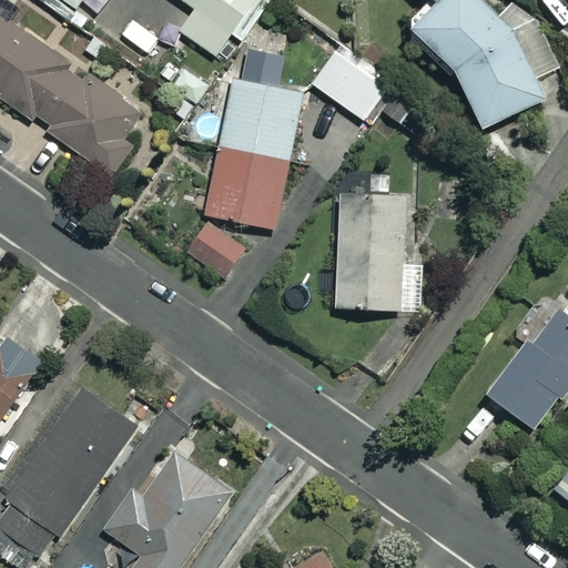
[(57,0),(72,11),(80,0),(57,0)]
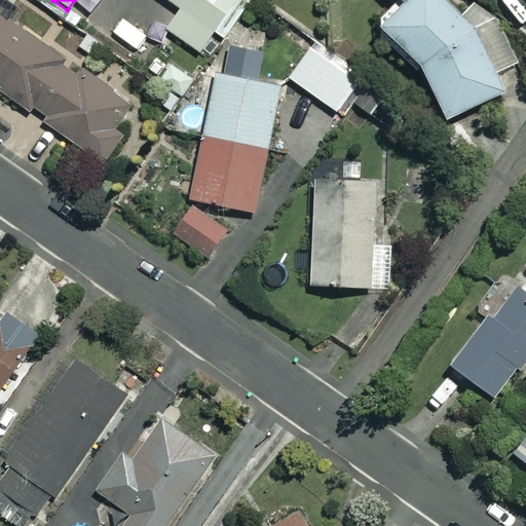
[(238,4),(231,0),(157,0),(214,39),(238,4)]
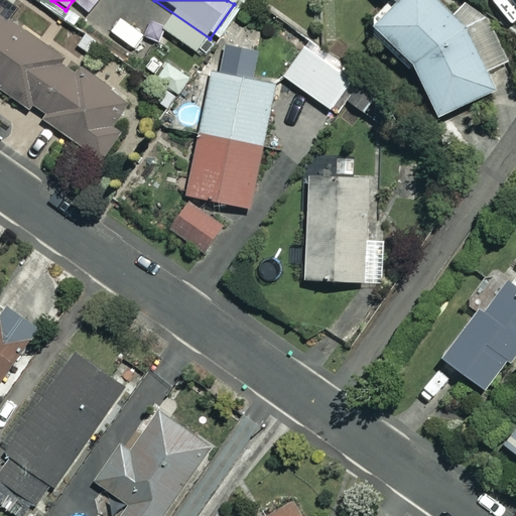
[(463,2),(453,15),(433,0),(395,0),(368,27),(432,116),(494,90),(485,73),(509,61),(463,2)]
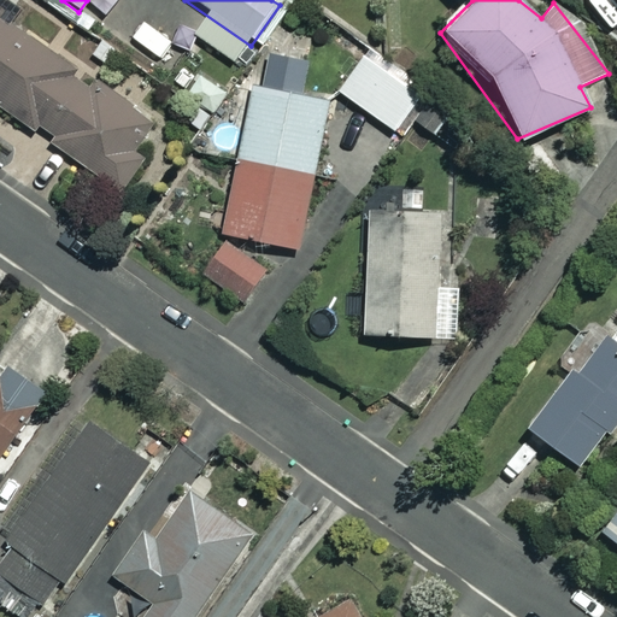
[(154,124),(0,18),(0,110),(121,192),(144,157),(136,152),(154,124)]
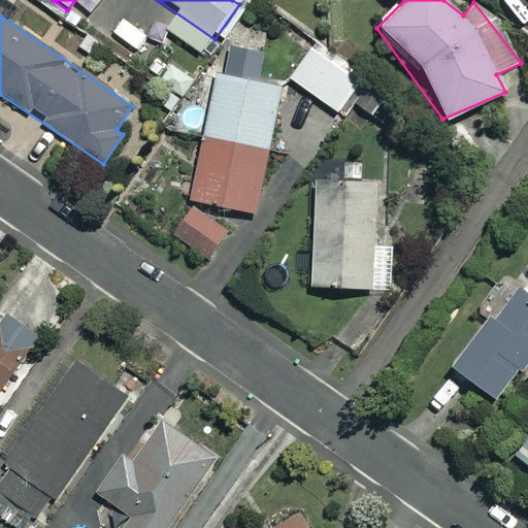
[(145,39),(123,22),(112,35),(135,53),(145,39)]
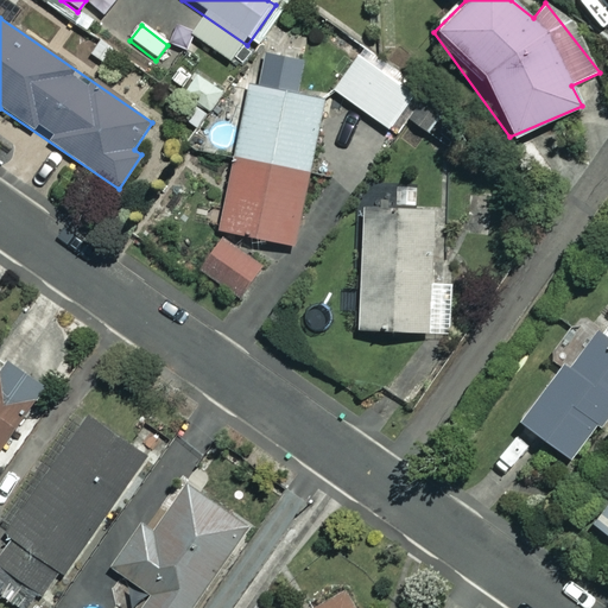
[(413,95),(359,56),(334,90),(388,130),(413,95)]
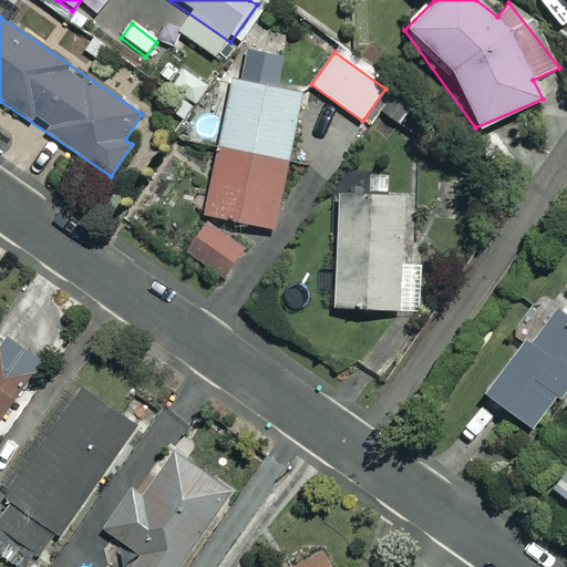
[(208,88),(186,68),(158,99),(182,119),(208,88)]
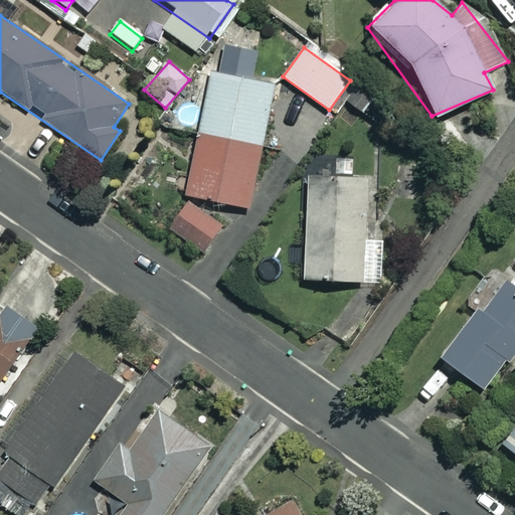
[(269,83),(207,71),(183,197),(244,209),(269,83)]
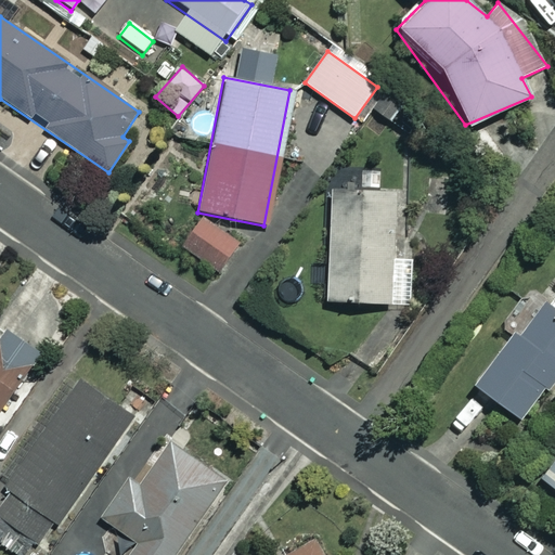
[(339,189),(326,188),(322,300),(412,304),(414,259),(392,258),(395,191),(372,190),(373,162),(340,160),(339,189)]
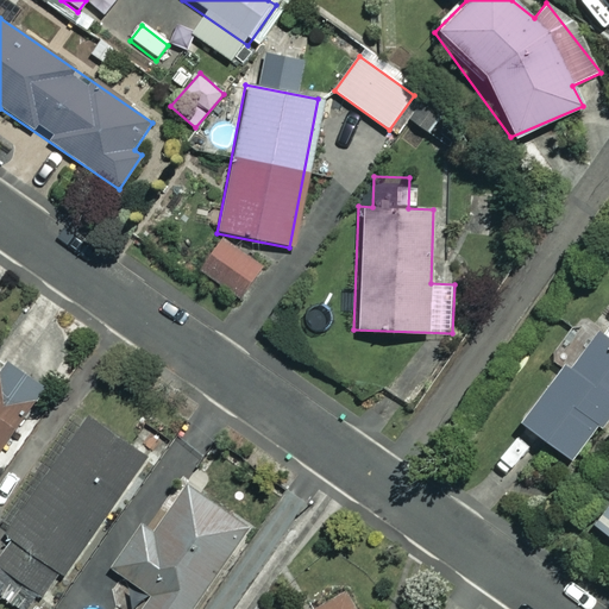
[(263,262),(223,237),(201,272),(242,296),(263,262)]
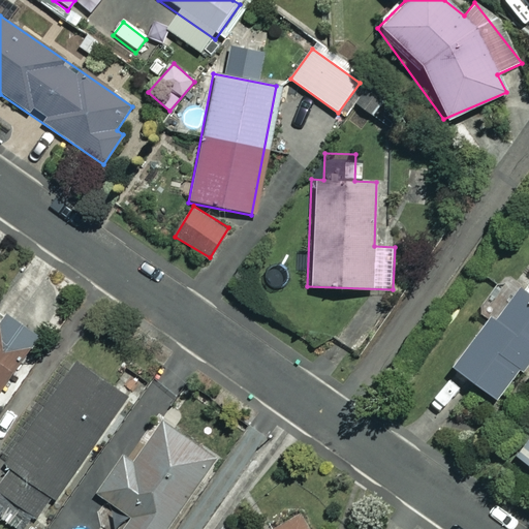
[(528,360),(528,292),(520,285),(450,364),(493,401),(528,360)]
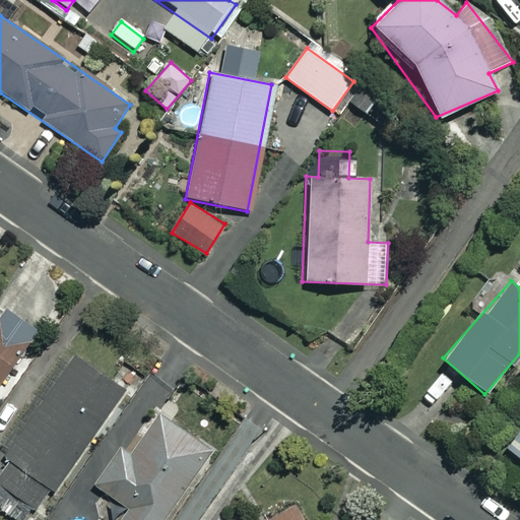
[(0,315),(0,382),(37,332),(4,310),(0,315)]
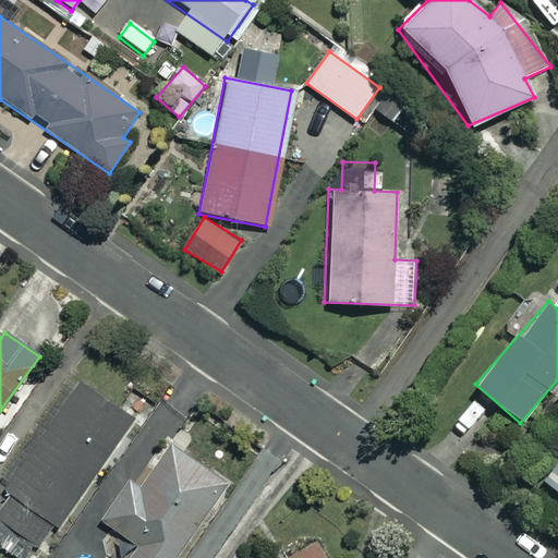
[(33,557),(133,421),(76,379),(20,457),(0,443),(0,535),(29,557),(33,557)]
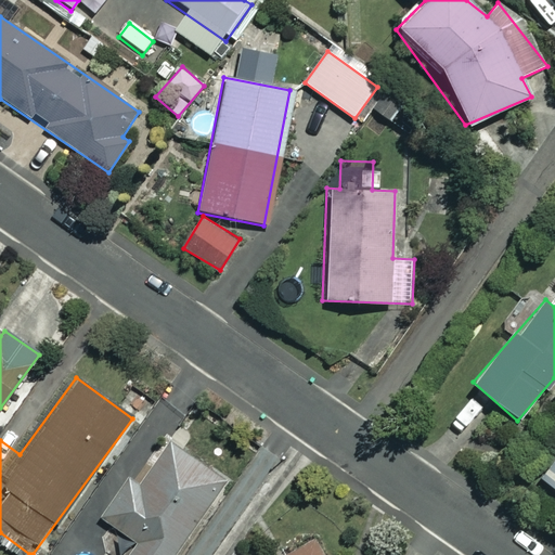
[(173,554),(224,480),(169,441),(138,487),(127,479),(101,518),(137,543),(128,554),(173,554)]
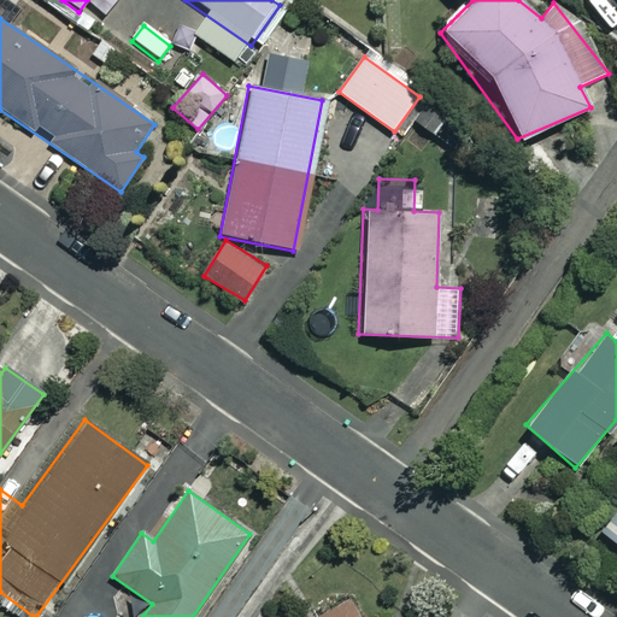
[(616,507),(599,530),(616,544),(616,507)]
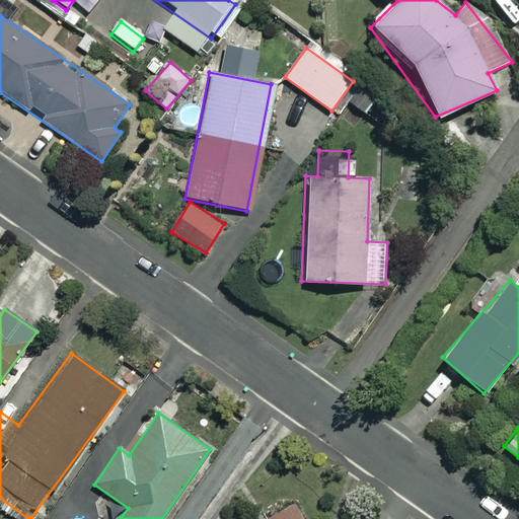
[(300,518),(291,501),(257,518),(300,518)]
